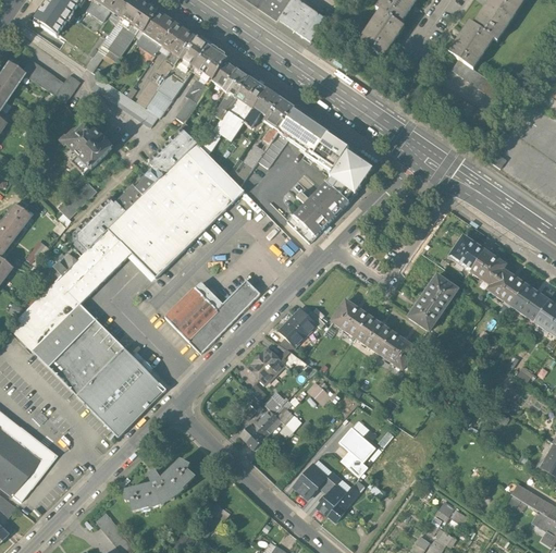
[(50,0),(35,23),(59,39),(86,0),(50,0)]
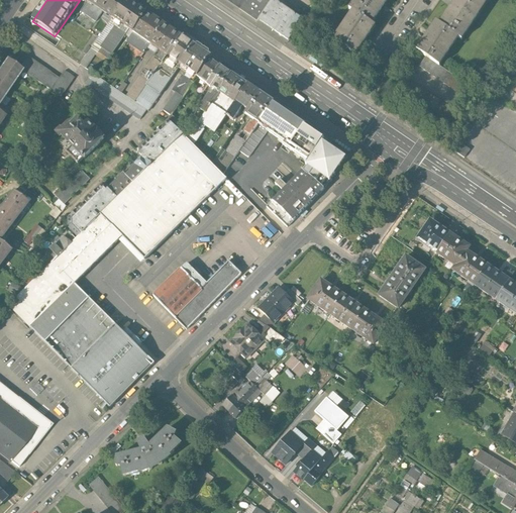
[(102,8),(90,0),(86,0),(80,8),(95,19),(102,8)]
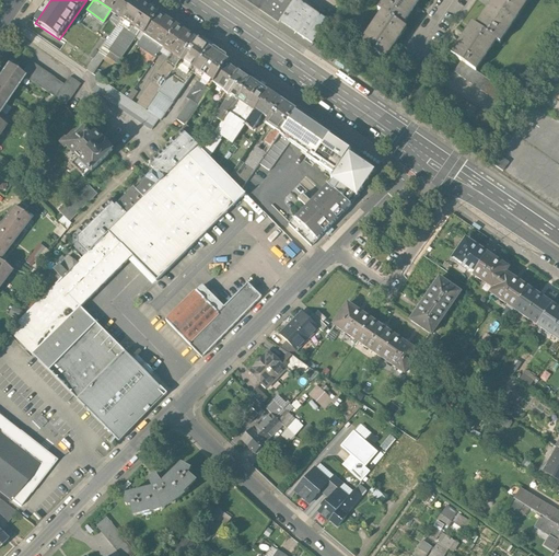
[(97,0),(111,9),(113,10),(121,15),(131,0),(97,0)]
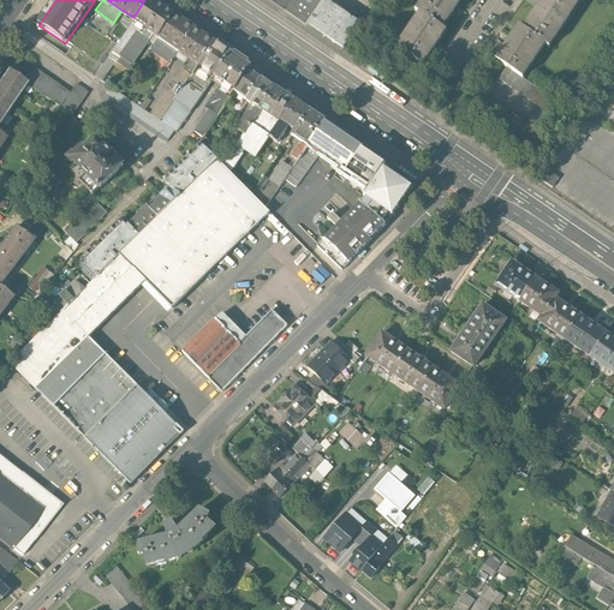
[(144,0),(133,17),(141,23),(153,31),(159,35),(174,12),(170,10),(156,0),(144,0)]
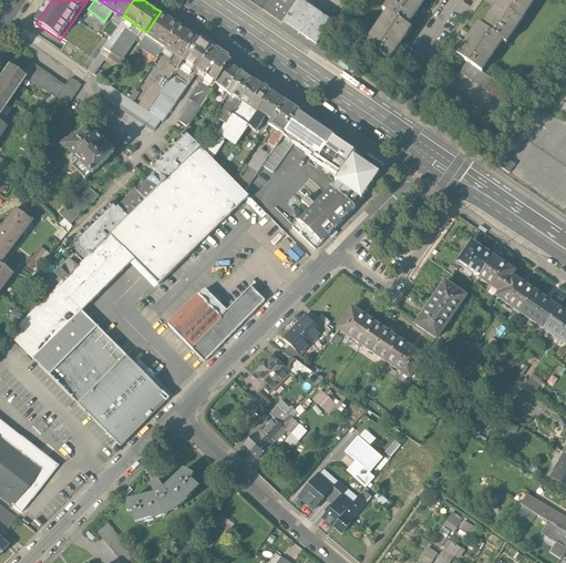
[(267,0),(264,6),(284,19),(296,0),(267,0)]
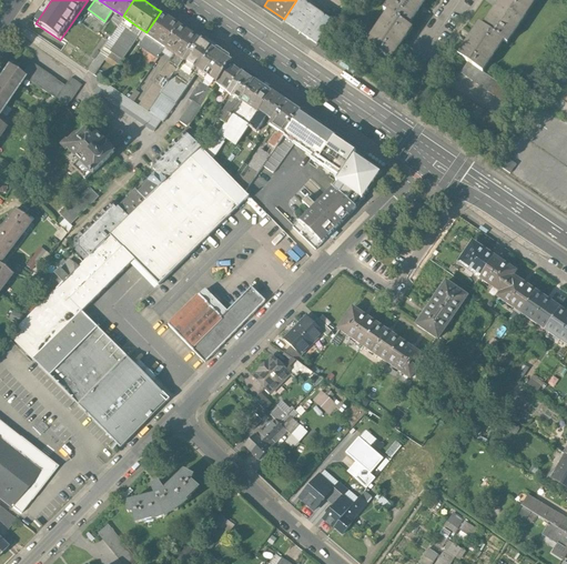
[(300,29),(315,7),(305,0),(296,0),(284,19),(300,29)]
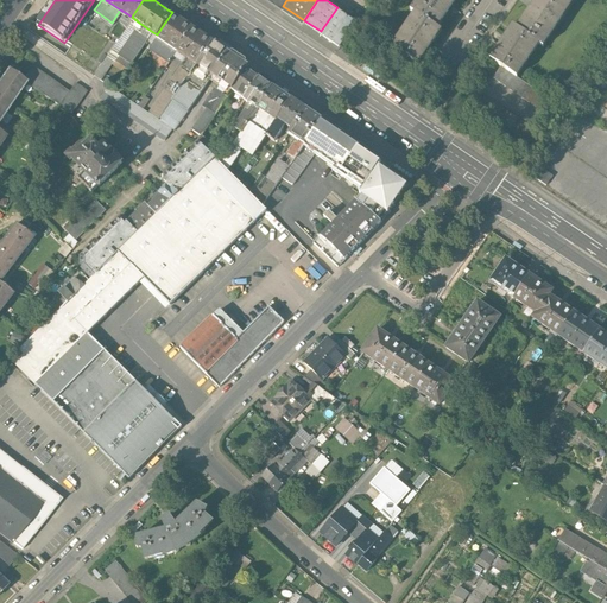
[(436,24),(451,0),(413,0),(410,6),(415,10),(436,24)]
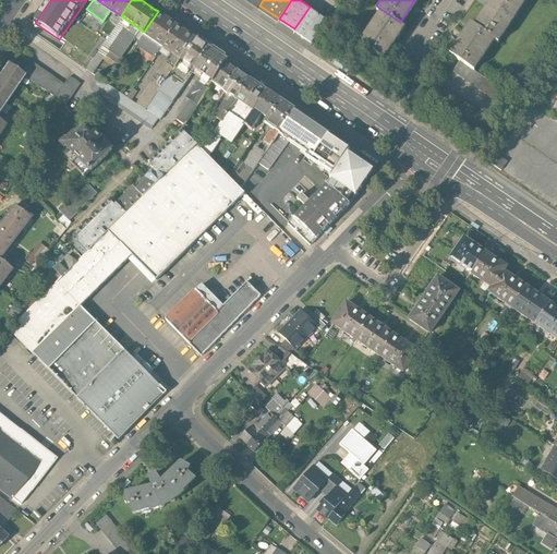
[(496,39),(517,8),(505,0),(487,0),(472,23),(492,36),(496,39)]
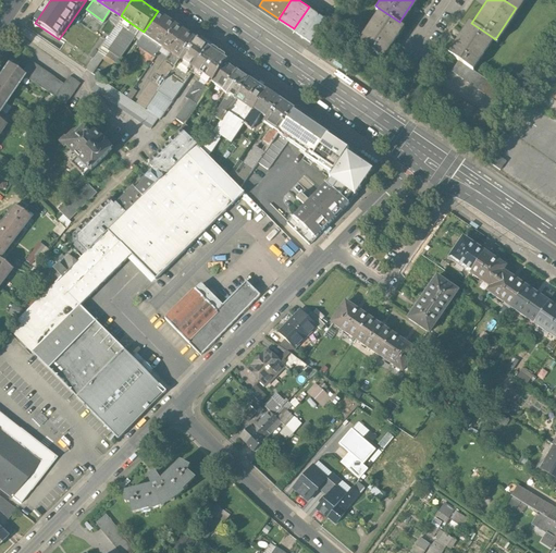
[(325,17),(309,7),(294,28),(310,40),(325,17)]
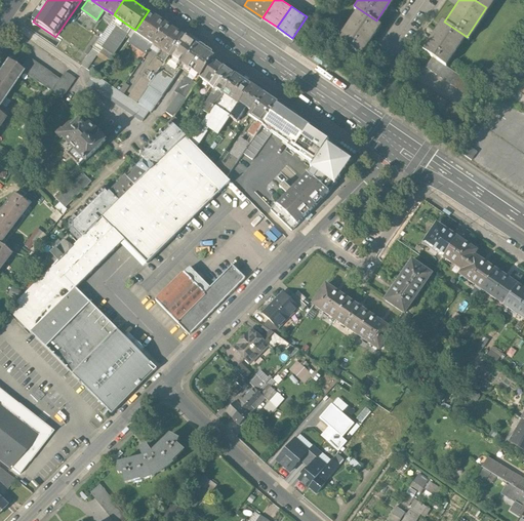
[(380,24),(376,21),(358,8),(338,36),(361,51),(380,24)]
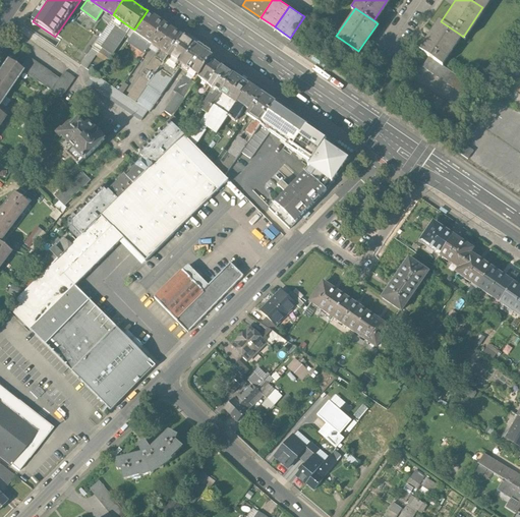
[(105,9),(101,16),(108,20),(113,14),(105,9)]
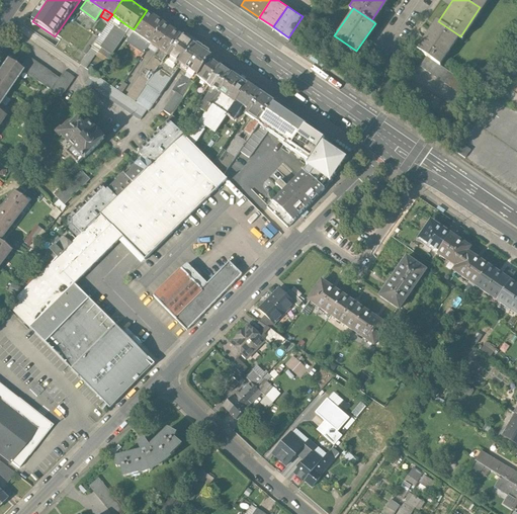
[(163,21),(147,10),(134,29),(150,40),(163,21)]
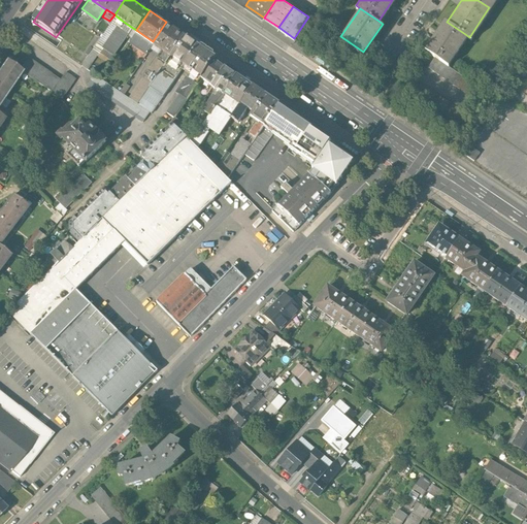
[(100,53),(103,46),(102,45),(121,20),(114,14),(109,21),(106,26),(94,44),(92,46),(100,53)]
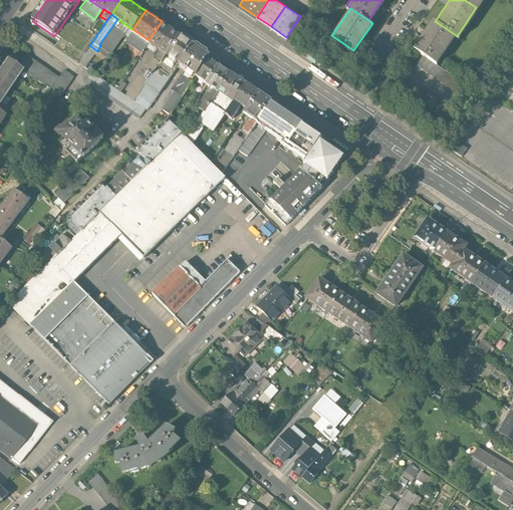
[(127,26),(117,19),(99,44),(100,45),(110,52),(127,26)]
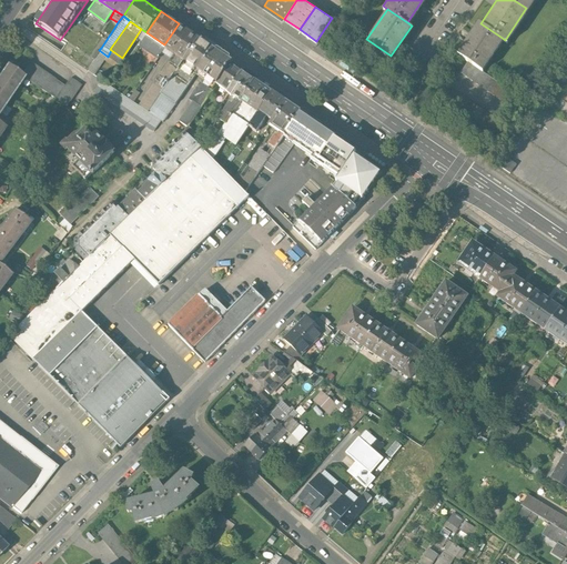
[(479,67),(500,37),(481,23),(477,21),(456,51),(467,59),(479,67)]
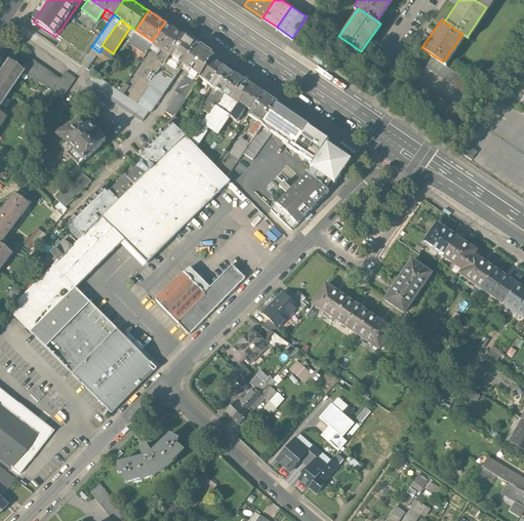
[(523,19),(501,52),(502,95),(501,95),(501,102),(523,101),(523,19)]
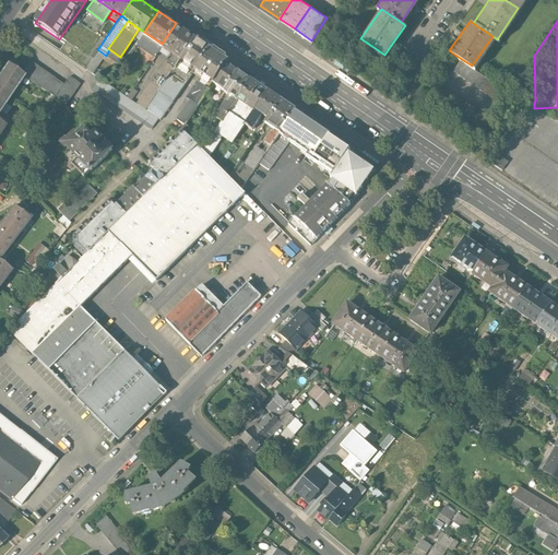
[(194,36),(176,23),(162,44),(170,50),(180,57),(194,36)]
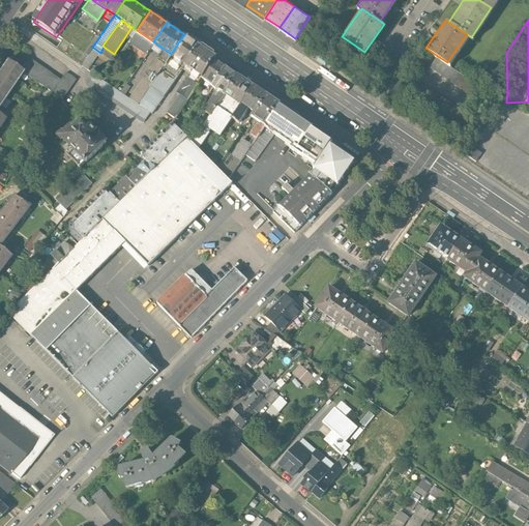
[(137,30),(129,39),(146,51),(153,41),(137,30)]
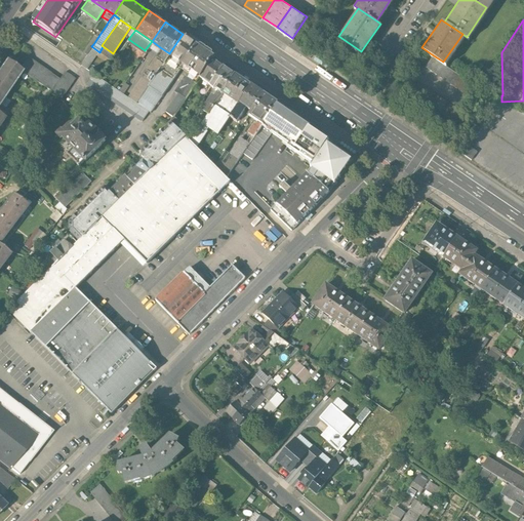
[(196,43),(183,34),(169,53),(183,63),(196,43)]
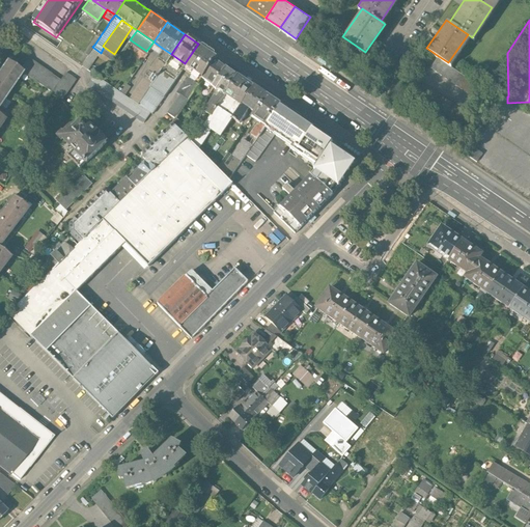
[(81,35),(68,54),(81,63),(92,47),(94,45),(81,35)]
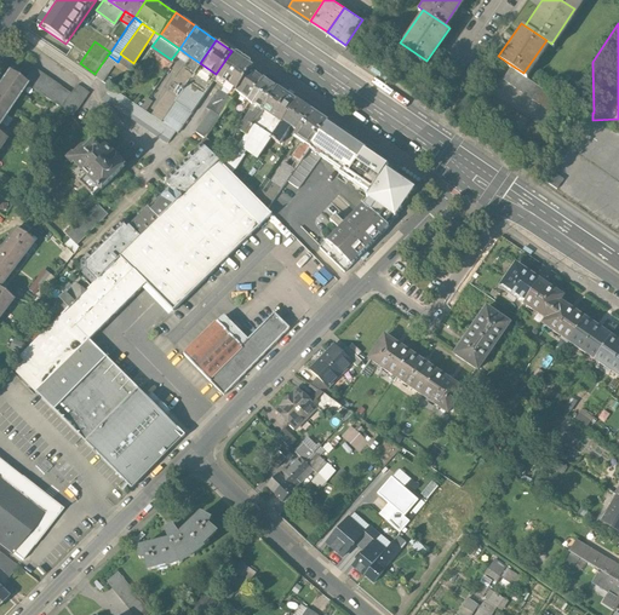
[(253,65),(231,51),(216,74),(224,79),(236,87),(239,90),(252,70),(250,69),(253,65)]
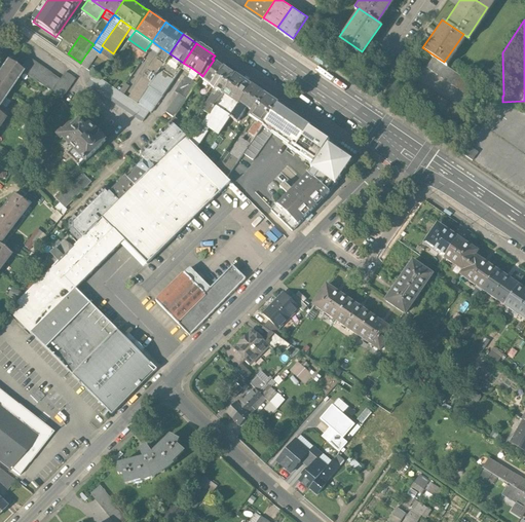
[(159,68),(170,53),(160,47),(127,95),(137,101),(159,68)]
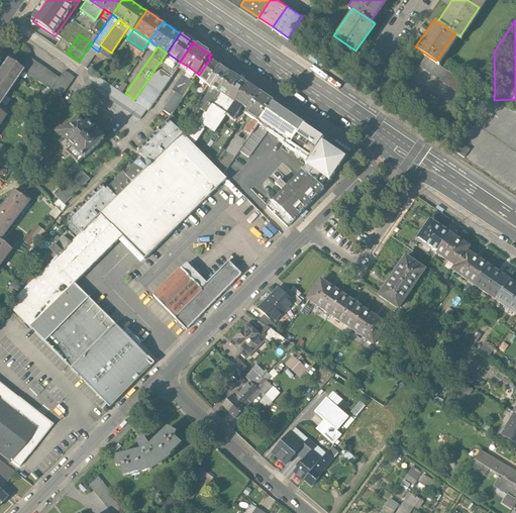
[(62,91),(73,72),(63,66),(59,72),(24,52),(17,65),(62,91)]
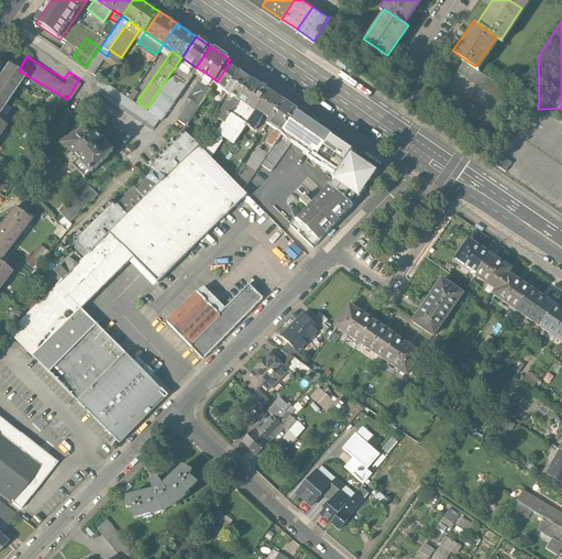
[(513,91),(475,66),(463,58),(455,69),(505,103),(513,91)]
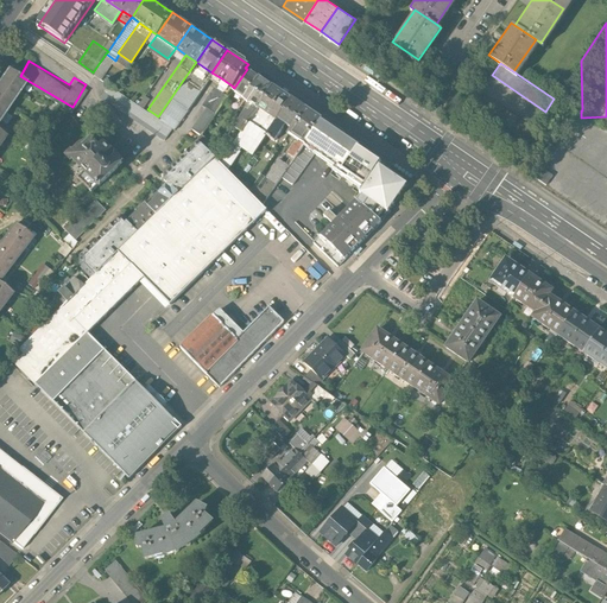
[(0,116),(26,80),(7,68),(0,78),(0,116)]
